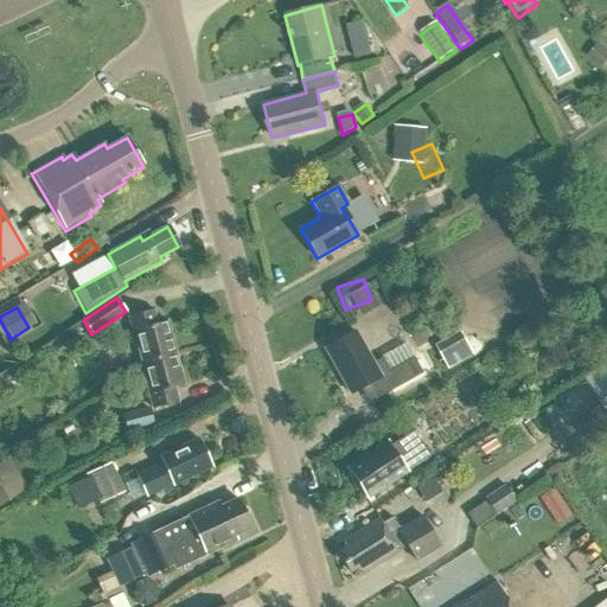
[(135,350),(140,365),(176,356),(166,324),(158,326),(154,311),(127,319),(135,350)]
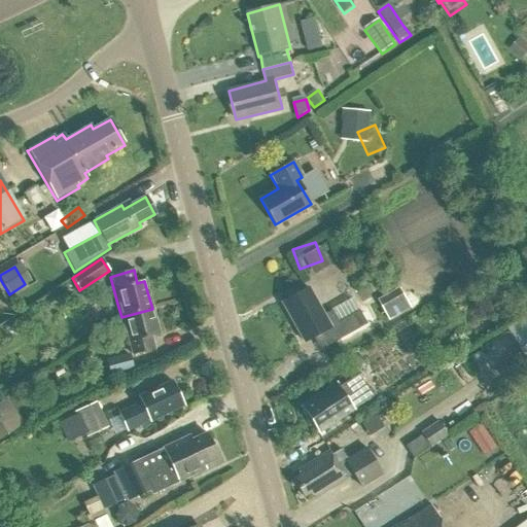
[(283,303),(305,342),(335,326),(342,339),(366,325),(358,311),(338,322),(331,310),(323,315),(309,288),(283,303)]
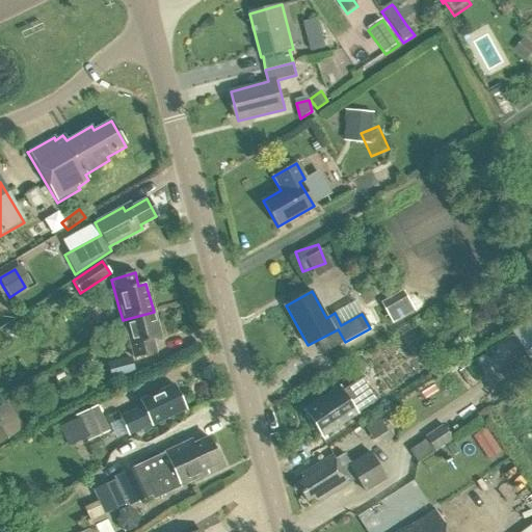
[(403,292),(381,304),(393,327),(416,316),(403,292)]
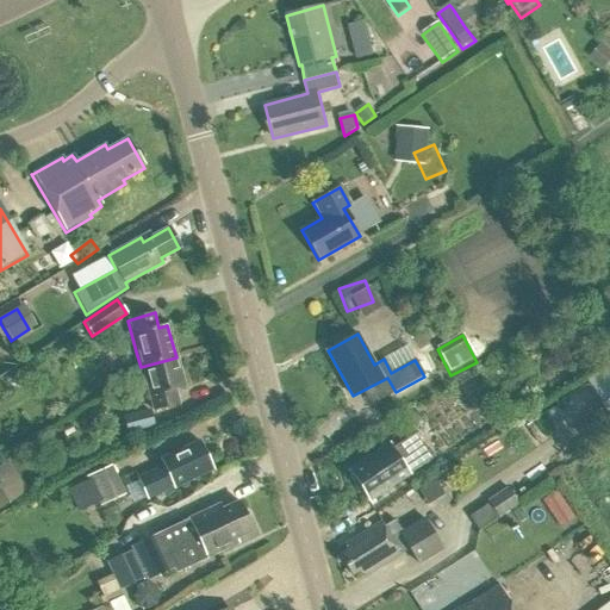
[(144,381),(154,412),(179,405),(175,392),(185,388),(176,358),(141,367),(144,381)]
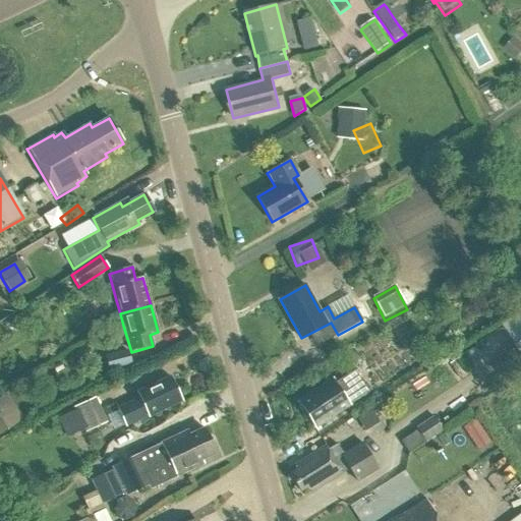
[(379,347),(392,366),(417,349),(405,330),(379,347)]
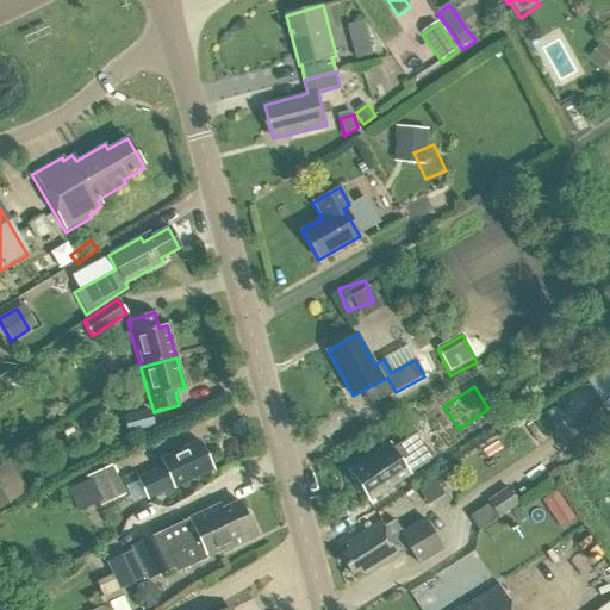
[(149,411),(124,418),(128,431),(153,425),(149,411)]
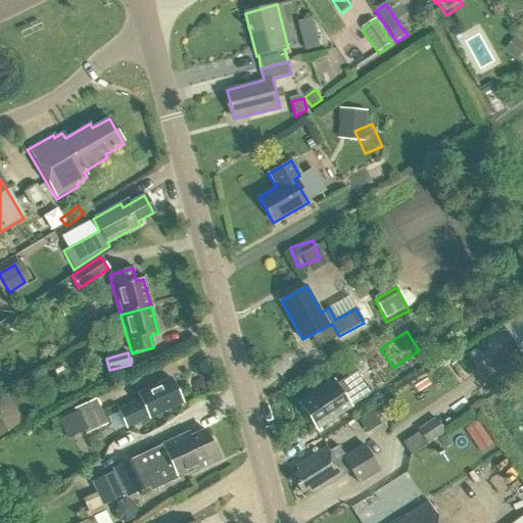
[(370,394),(355,373),(336,385),(333,381),(299,403),(317,430),(350,408),(350,407),(370,394)]
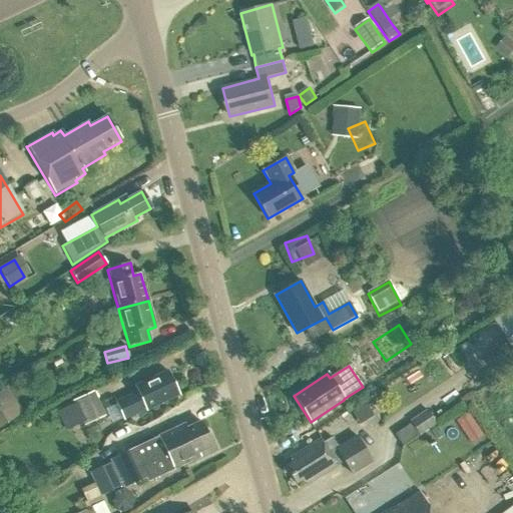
[(167,373),(135,388),(136,392),(114,403),(123,422),(144,411),(145,413),(179,396),(167,373)]
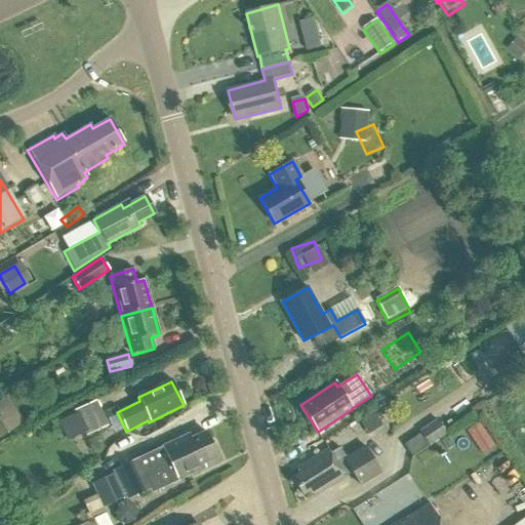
[(0,403),(0,436),(14,427),(0,403)]
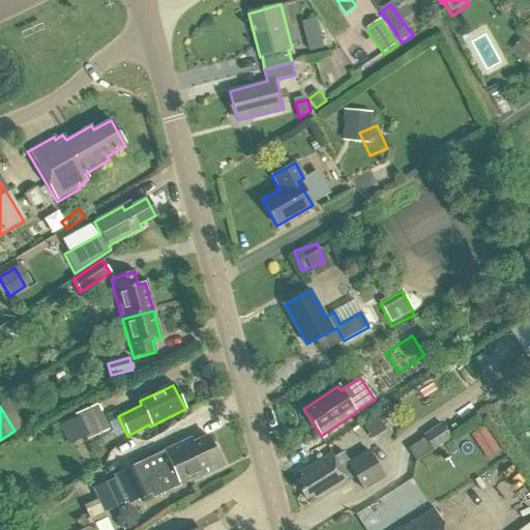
[(96,408),(75,418),(77,422),(58,431),(67,451),(108,433),(96,408)]
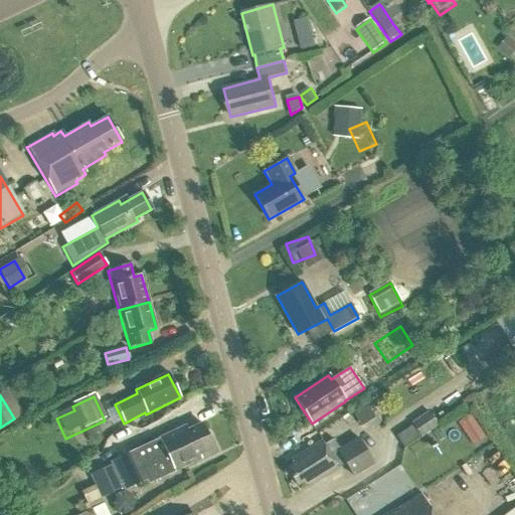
[(322,419),(329,431),(352,416),(345,404),(322,419)]
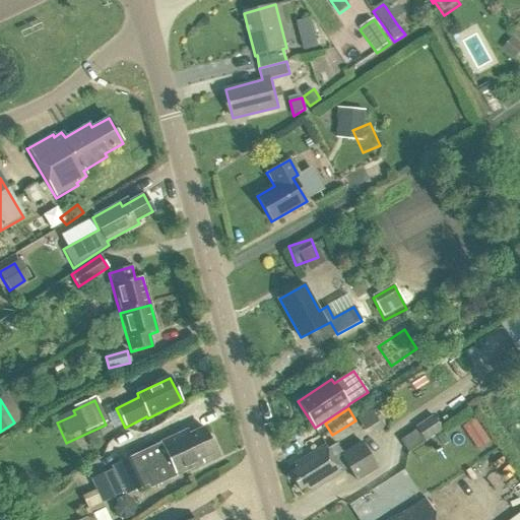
[(356,418),(364,430),(378,420),(371,410),(356,418)]
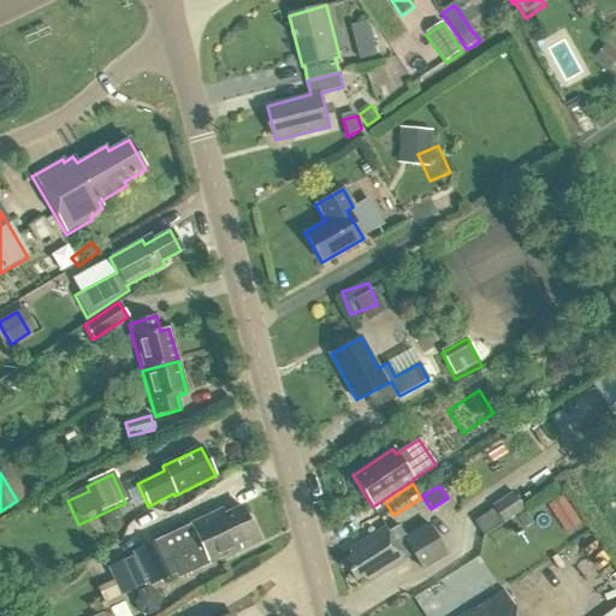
[(473,521),(483,535),(523,509),(511,491),(491,504),(493,508),(473,521)]
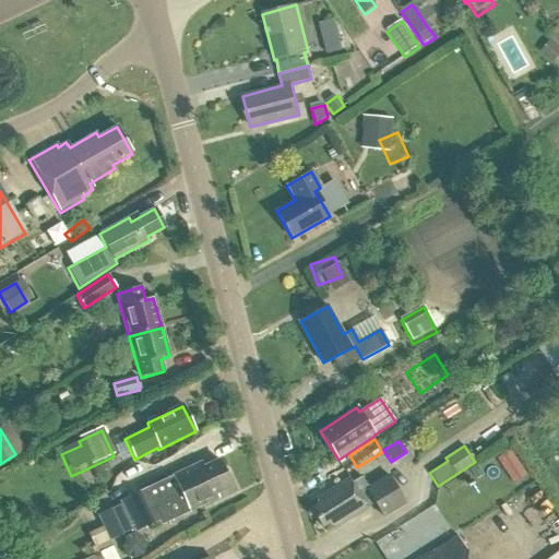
[(121,506),(98,516),(109,540),(121,534),(131,530),(133,534),(157,523),(161,526),(217,500),(216,497),(233,489),(218,460),(202,468),(200,464),(119,502),(121,506)]
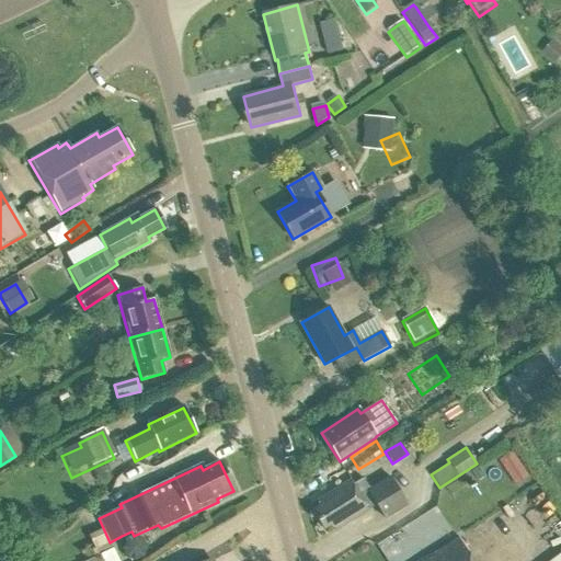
[(332,525),(335,530),(368,511),(368,510),(376,505),(384,518),(407,505),(389,478),(359,495),(351,481),(318,501),(320,506),(313,510),(324,529),(332,525)]
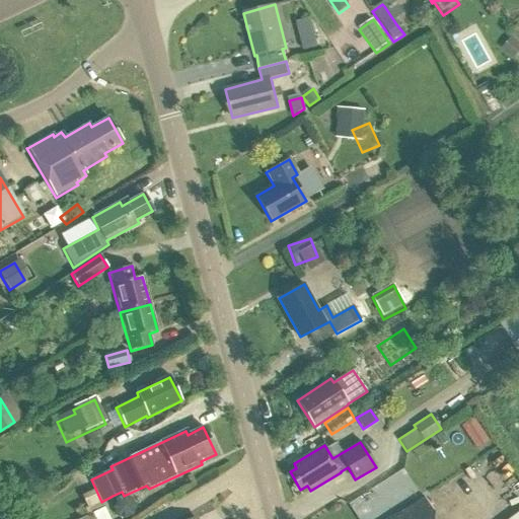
[(437,518),(424,498),(391,518),(437,518)]
